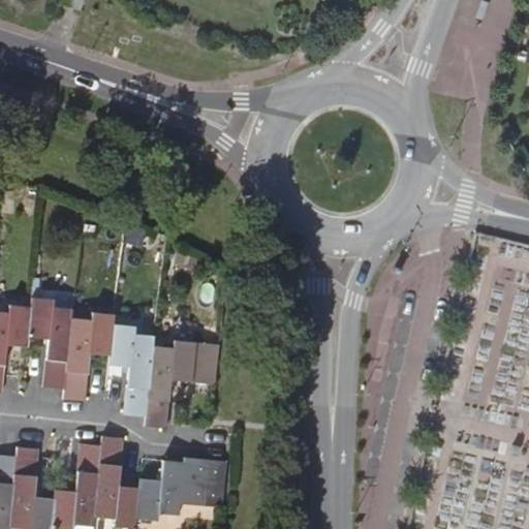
[(81,0),(61,0),(59,6),(80,12),(84,1),(81,0)]
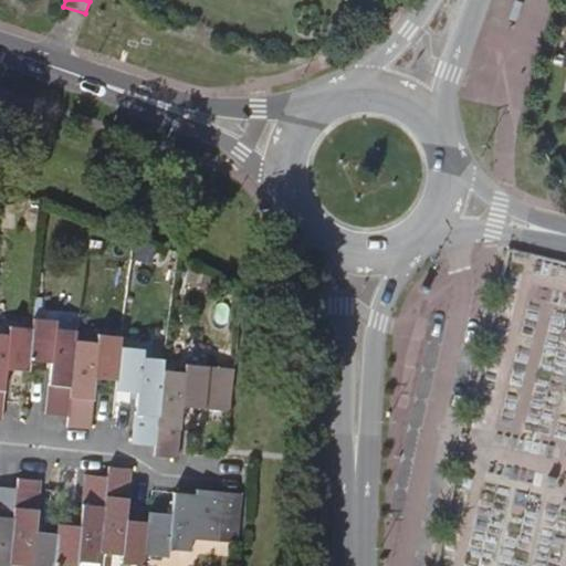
[(32,327),(29,360),(51,363),(46,415),(69,416),(70,412),(76,341),(77,331),(56,328),(58,320),(32,317),(32,327)]
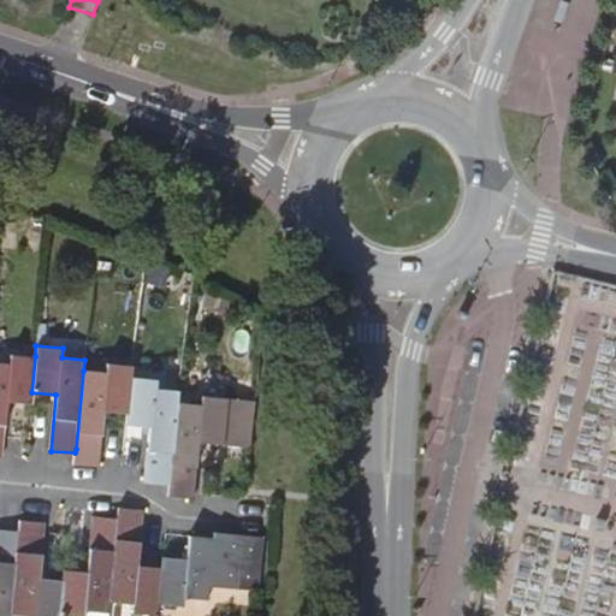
[(0,457),(1,457),(6,402),(30,404),(31,392),(35,356),(10,355),(10,362),(0,361),(0,457)]
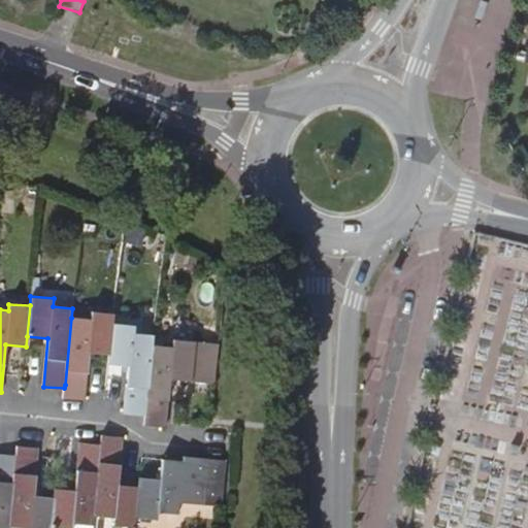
[(65,385),(64,388),(63,398),(85,400),(89,352),(108,354),(109,348),(111,323),(112,314),(91,311),(91,320),(71,318),(65,385)]
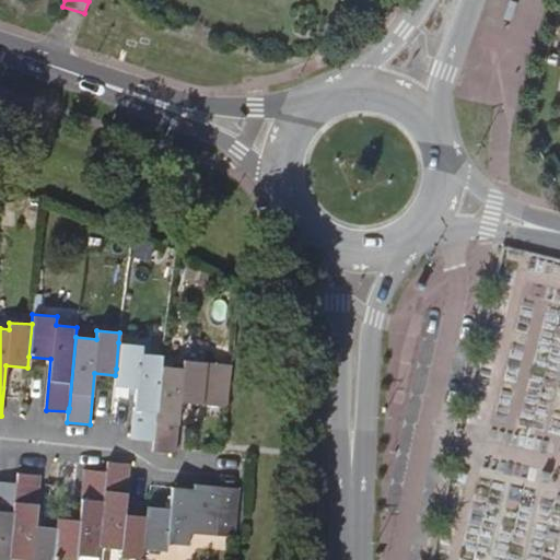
[(116,369),(115,375),(114,386),(137,388),(132,440),(154,441),(154,440),(162,365),(163,356),(141,354),(141,345),(118,342),(116,369)]
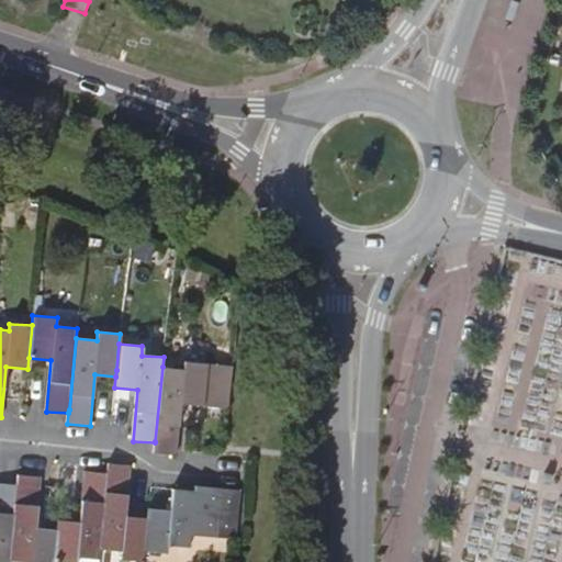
[(155,441),(155,442),(154,452),(176,454),(180,404),(188,404),(203,406),(215,406),(220,363),(184,361),(183,369),(163,367),(155,441)]
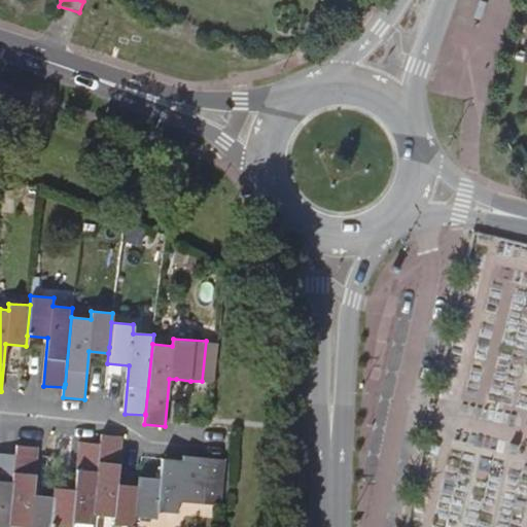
[(206,341),(202,381),(213,382),(217,342),(206,341)]
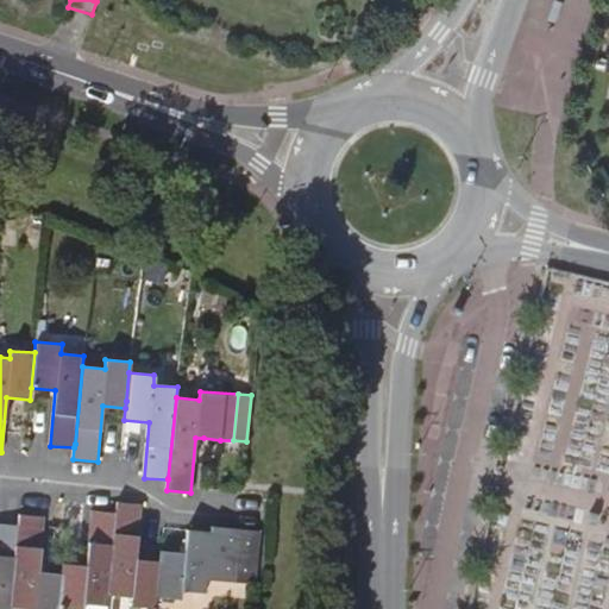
[(117,502),(117,512),(108,595),(132,596),(131,604),(156,607),(157,596),(161,560),(136,559),(140,504),(117,502)]
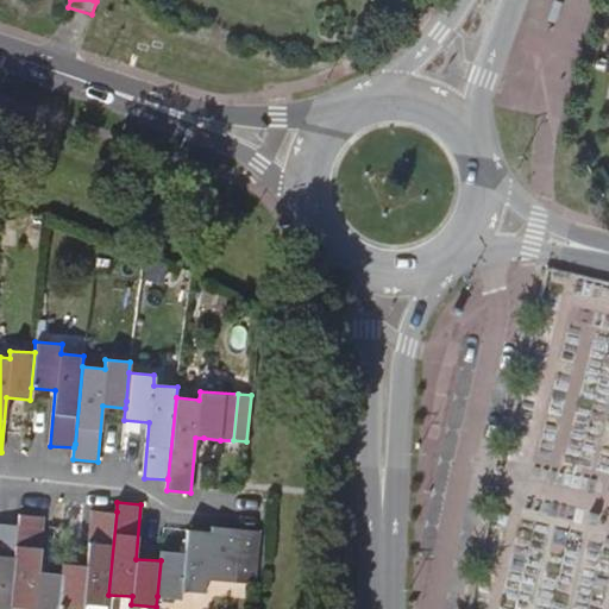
[(107,604),(108,595),(117,512),(92,510),(87,565),(62,564),(62,573),(58,608),(88,608),(89,603),(107,604)]
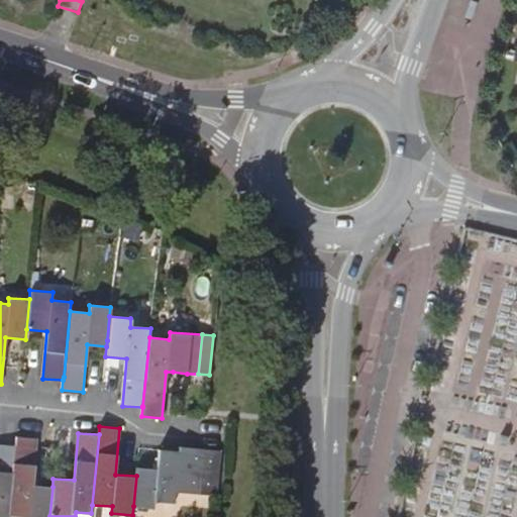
[(49,516),(53,487),(32,486),(36,438),(16,436),(15,445),(9,516),(27,516),(26,516),(49,516)]
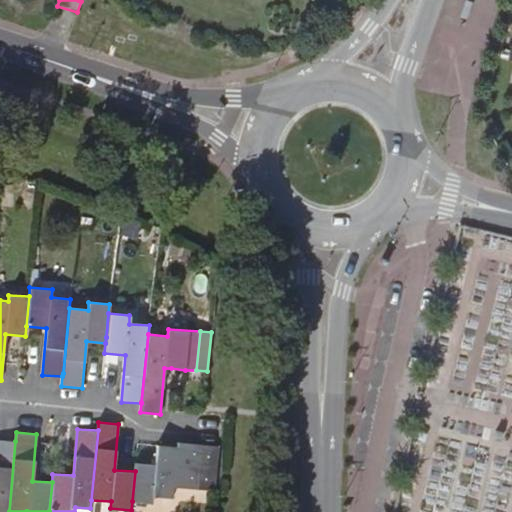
[(0,511),(8,511),(9,511),(15,441),(0,439),(0,511)]
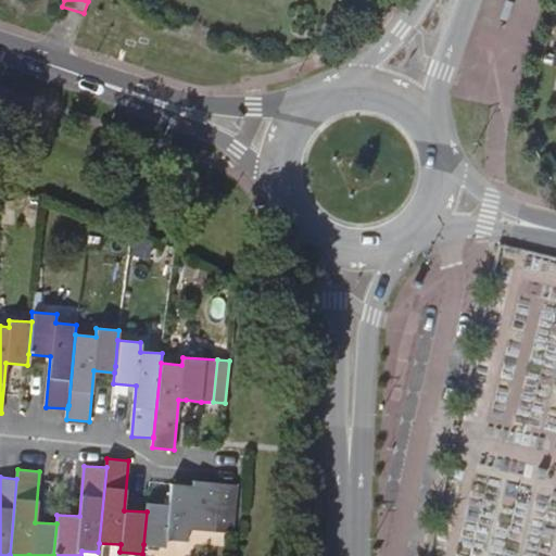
[(147,503),(147,512),(143,544),(165,546),(166,538),(187,539),(188,528),(210,529),(234,531),(239,483),(215,482),(193,479),(193,484),(169,482),(167,504),(147,503)]
